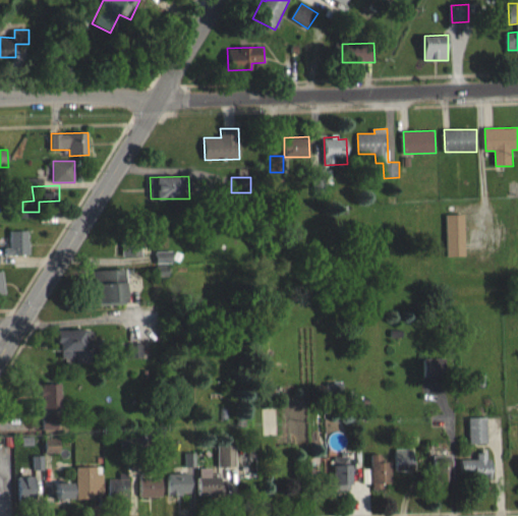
[(448,256),(466,256),(465,214),(447,215),(448,256)]
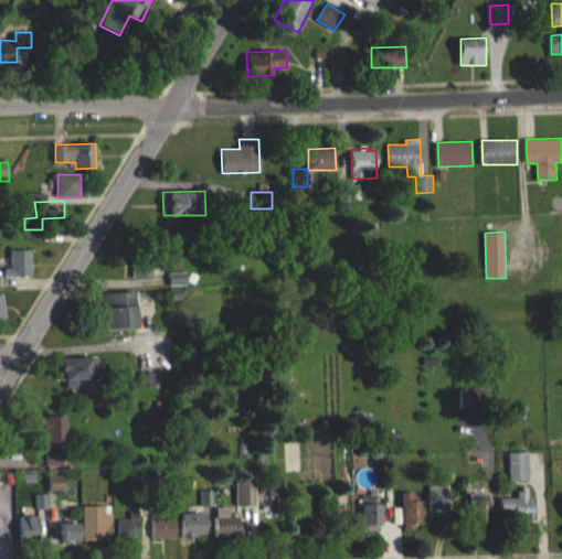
[(11,250),(12,269),(7,269),(7,277),(32,276),(32,249),(11,250)]
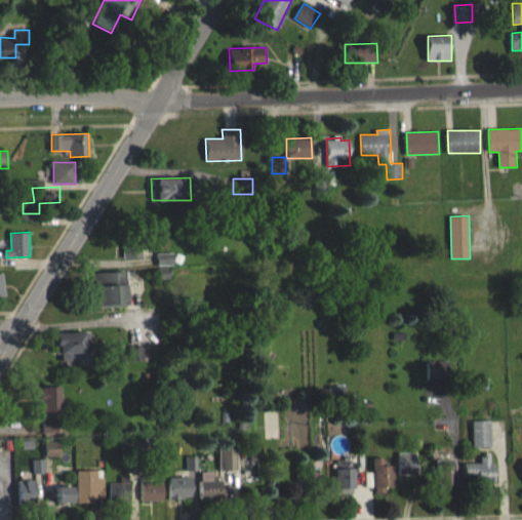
[(96,272),(96,308),(127,308),(126,272),(96,272)]
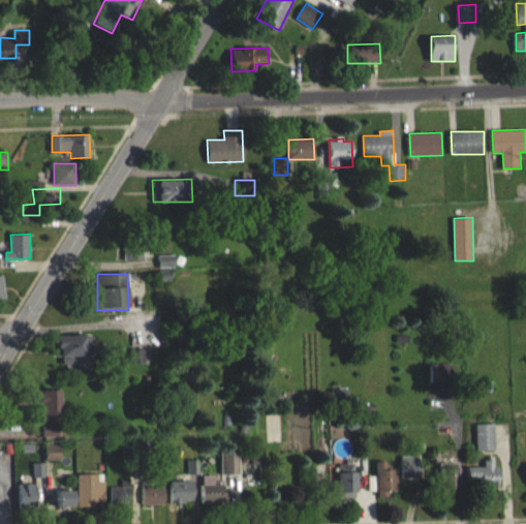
[(91,336),(56,336),(56,357),(63,357),(63,364),(76,364),(76,358),(92,358),(91,336)]
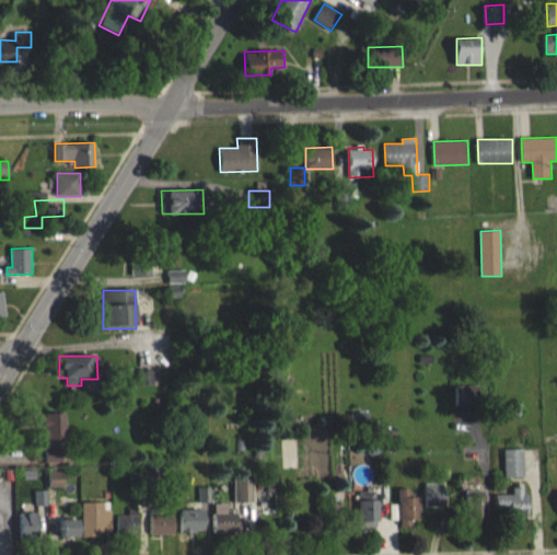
[(139,385),(155,385),(155,370),(139,370),(139,385)]
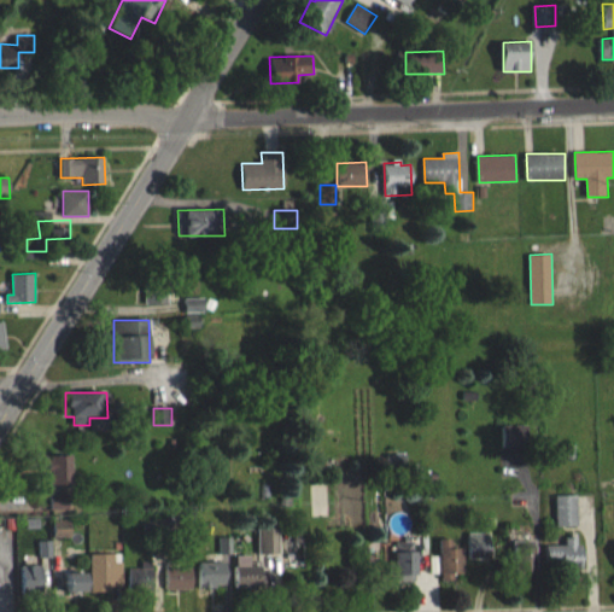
[(527,425),(504,426),(506,467),(528,467),(527,425)]
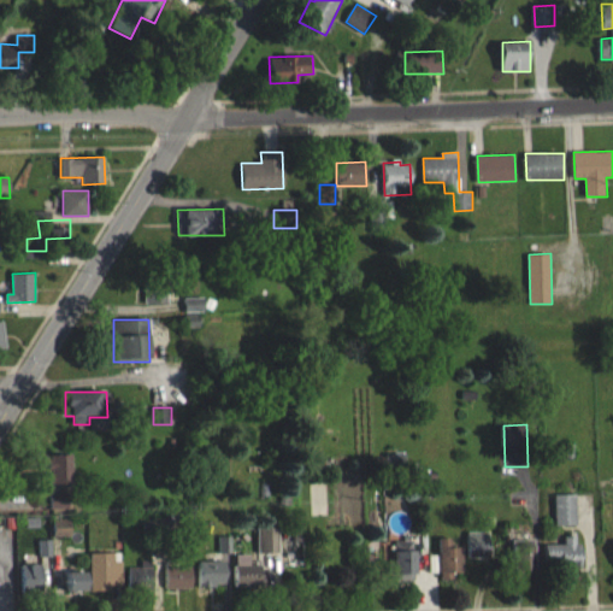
[(71,454),(46,454),(47,483),(71,483),(71,454)]
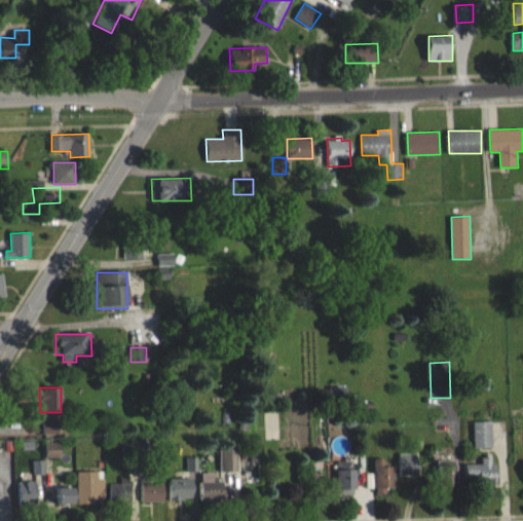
[(44,433),(59,434),(60,419),(53,419),(53,414),(45,413),(44,433)]
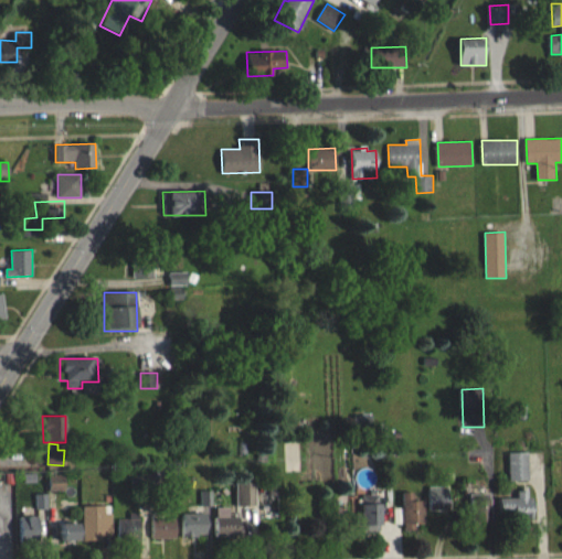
[(509,453),(510,481),(530,481),(530,452),(509,453)]
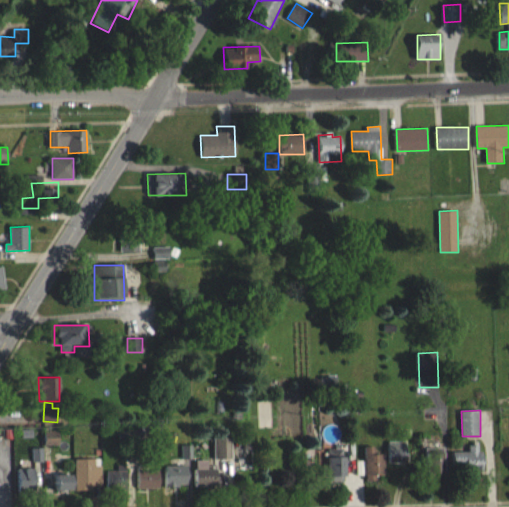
[(216,459),(233,459),(232,438),(215,438),(216,459)]
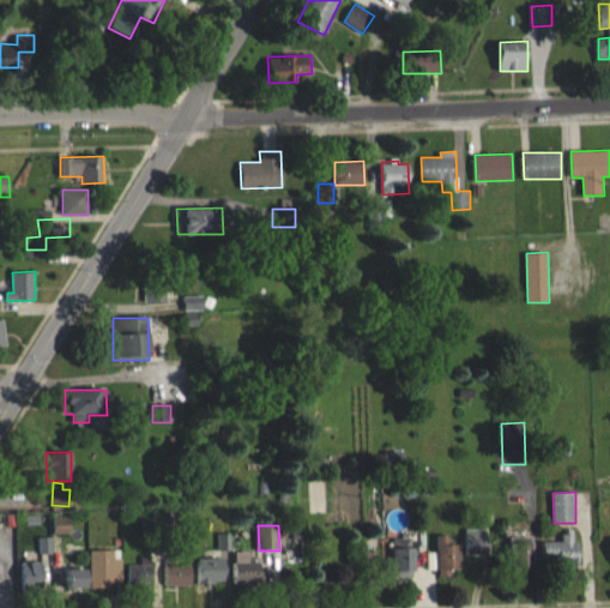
[(467,555),(490,555),(490,529),(467,530),(467,555)]
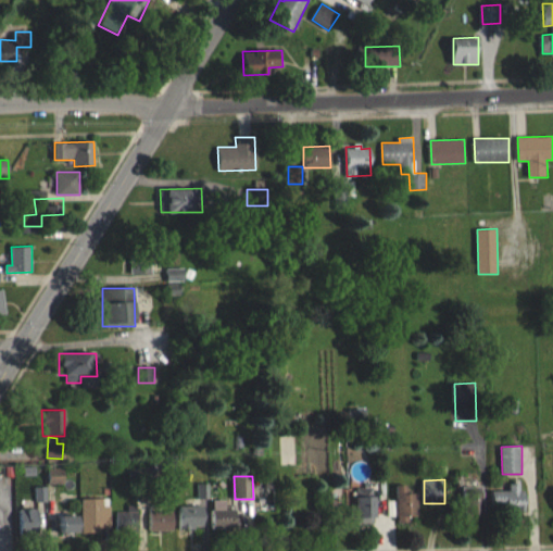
[(526,511),(525,490),(520,490),(520,481),(510,483),(511,491),(492,491),(493,512),(526,511)]
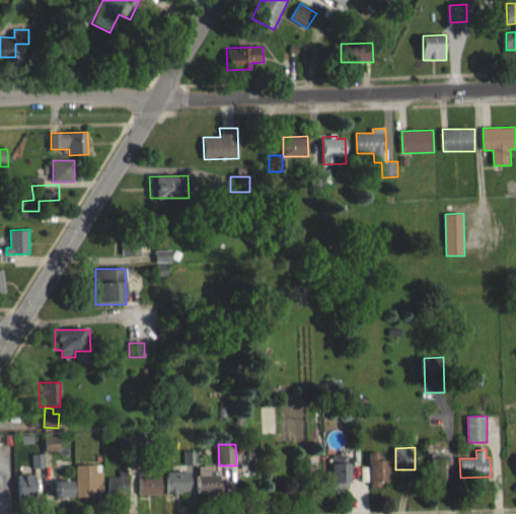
[(371,452),(372,487),(383,487),(383,482),(391,482),(390,459),(381,460),(381,452),(371,452)]
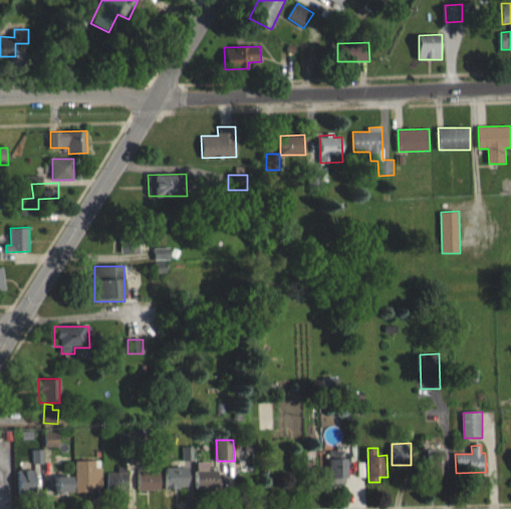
[(447,480),(446,449),(429,450),(429,480),(447,480)]
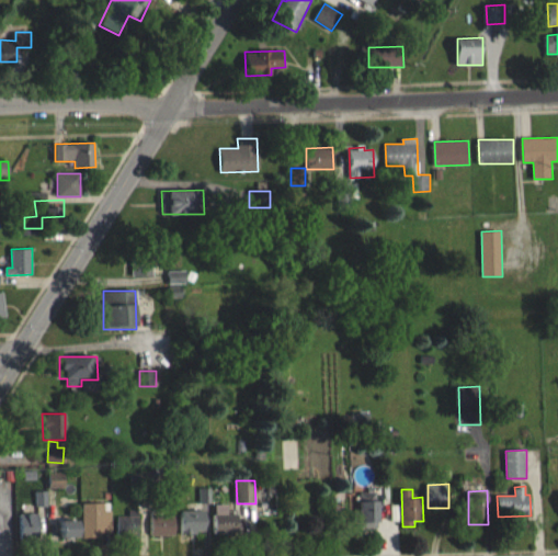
[(378,529),(379,492),(360,491),(360,528),(378,529)]
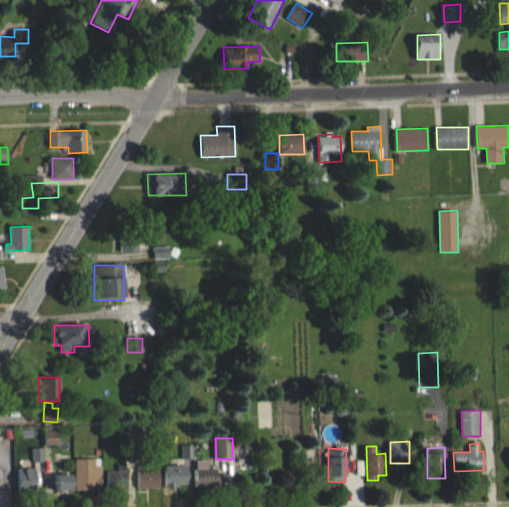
[(76,460),(76,490),(89,490),(89,486),(102,486),(102,459),(76,460)]
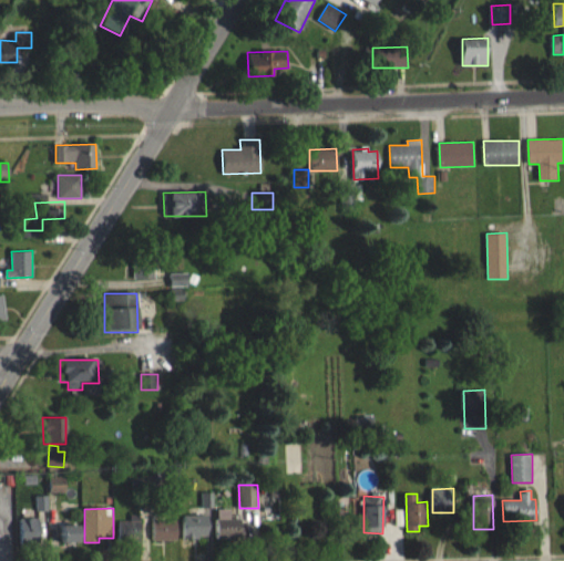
[(218,539),(242,538),(242,519),(231,519),(231,510),(217,510),(218,539)]
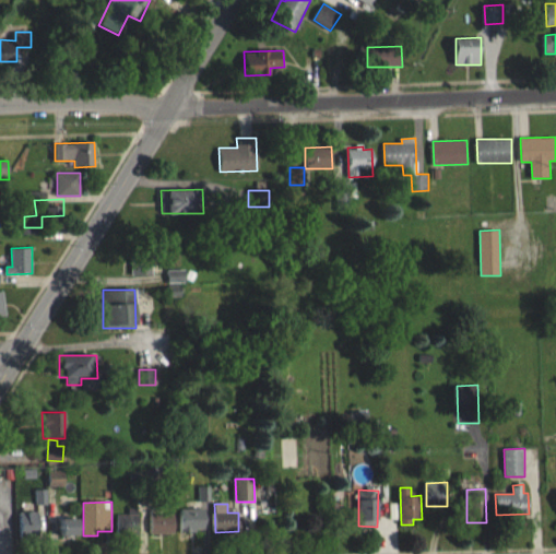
[(400,518),(399,504),(391,504),(391,519),(400,518)]
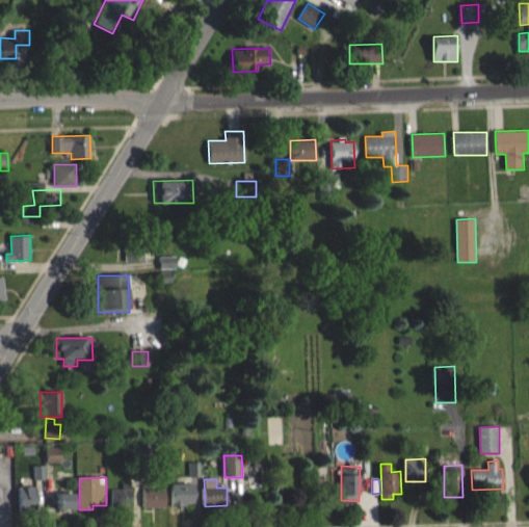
[(132,483),(123,483),(123,490),(112,490),(112,509),(133,508),(132,483)]
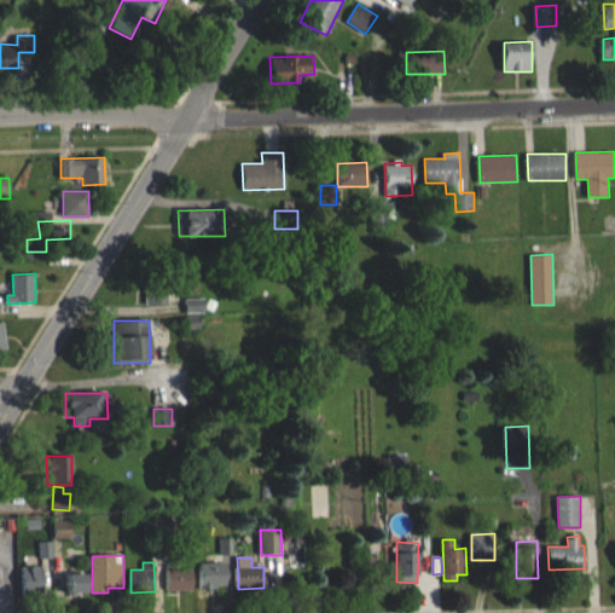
[(201,564),(202,588),(226,587),(226,562),(201,564)]
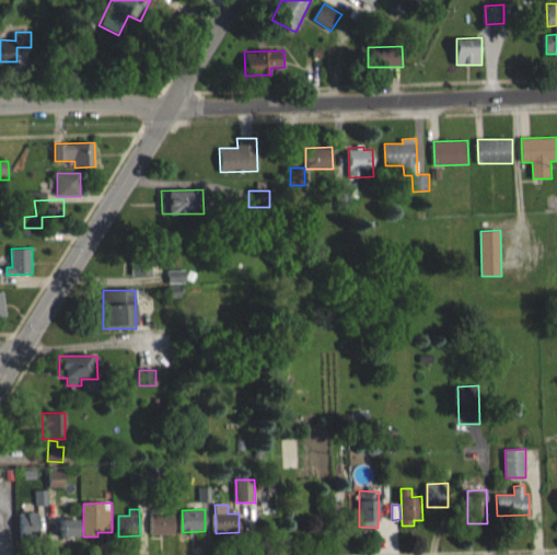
[(38,512),(20,513),(20,539),(39,538),(38,512)]
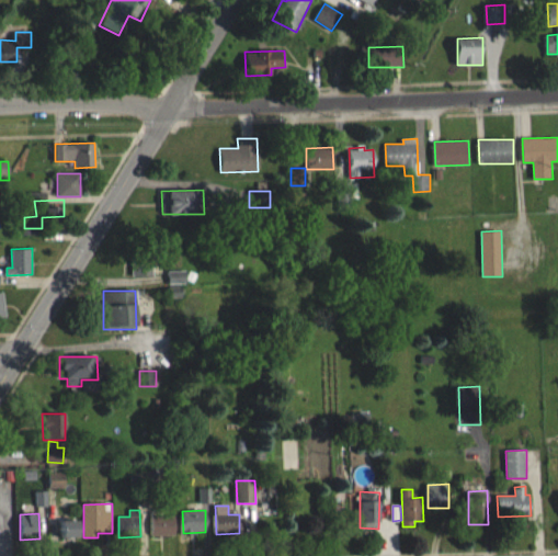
[(175,517),(152,515),(152,536),(175,536),(175,517)]
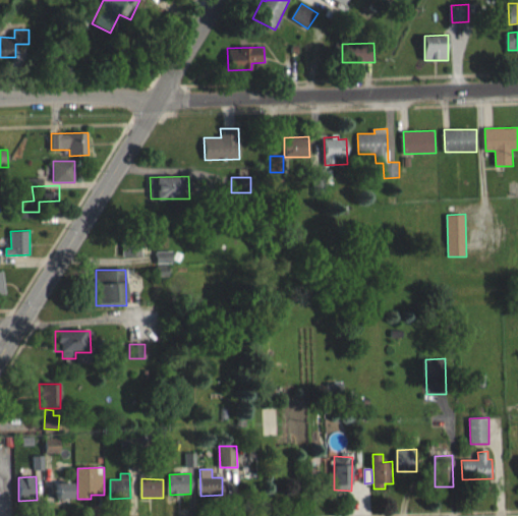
[(73,499),(72,482),(57,483),(57,500),(73,499)]
